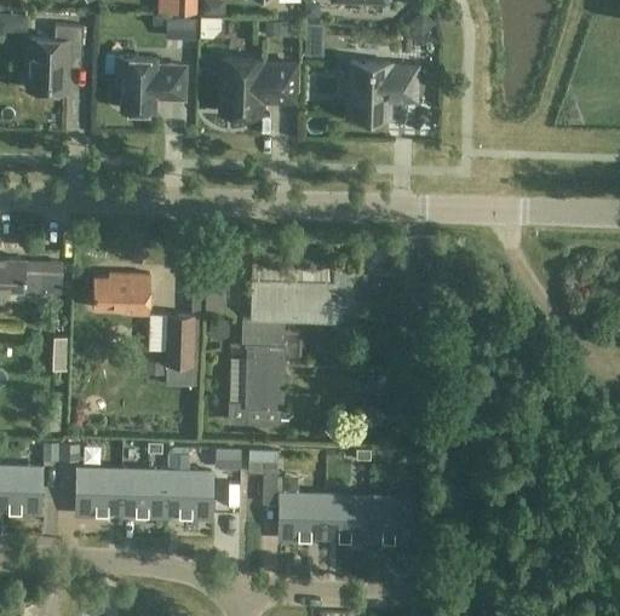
[(199,0),(161,0),(161,13),(200,13),(199,0)]
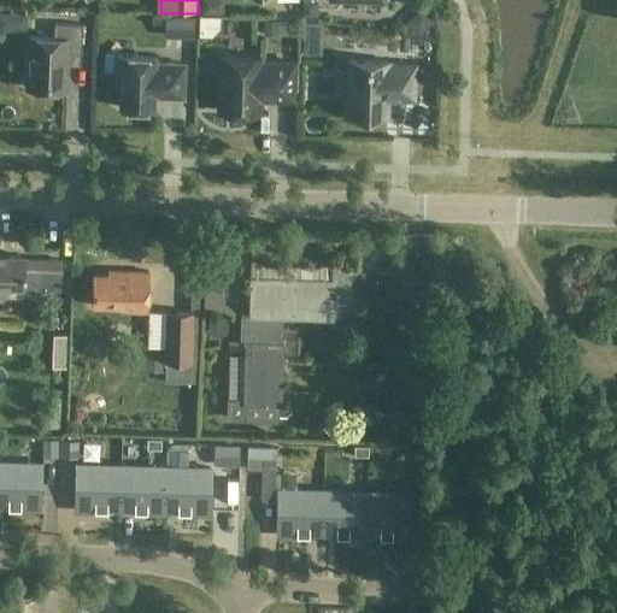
[(203,19),(203,39),(222,40),(222,19),(203,19)]
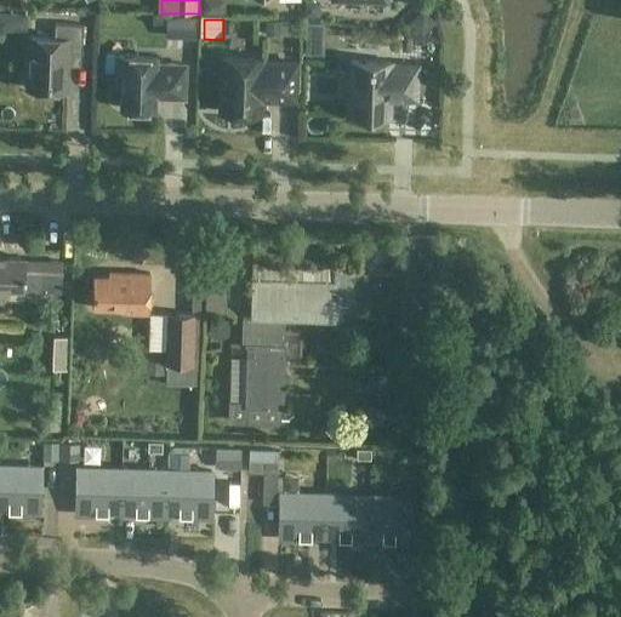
[(28,41),(27,92),(66,93),(67,57),(81,57),(83,28),(68,28),(67,43),(28,41)]
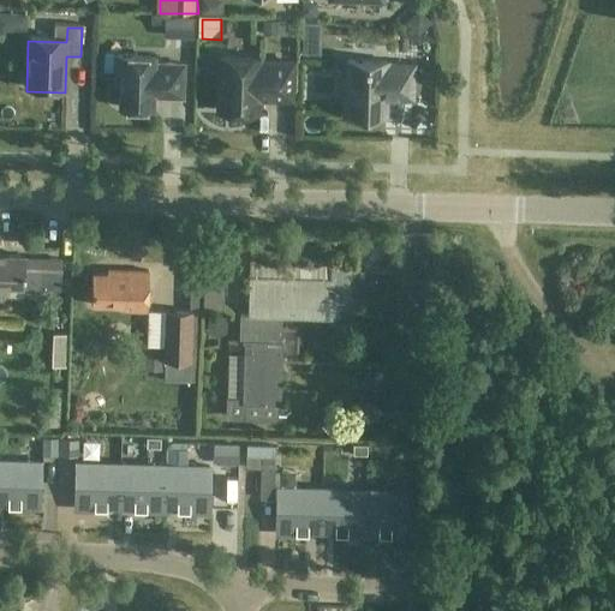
[(154,60),(117,59),(115,91),(119,91),(119,112),(153,113),(153,99),(165,99),(165,101),(183,101),(184,69),(154,67),(154,60)]
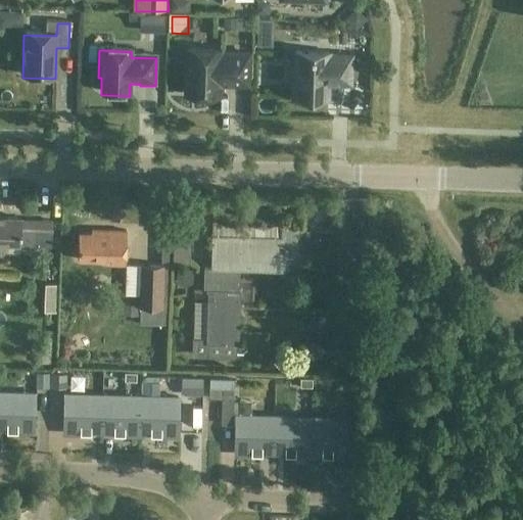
[(220,52),(187,51),(186,97),(219,98),(219,86),(247,87),(248,56),(220,55),(220,52)]
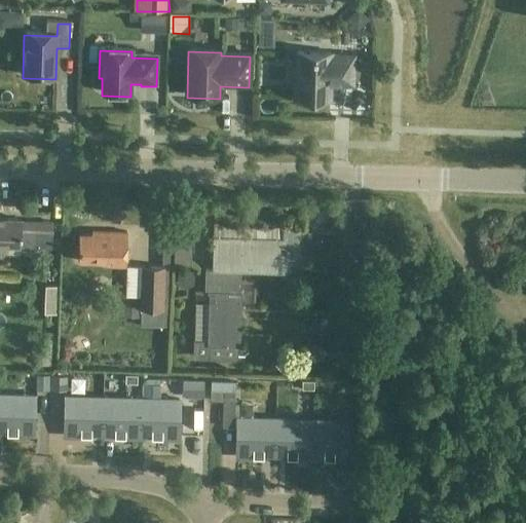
[(297,55),(295,102),(329,103),(330,86),(351,86),(352,60),(331,60),(331,57),(297,55)]
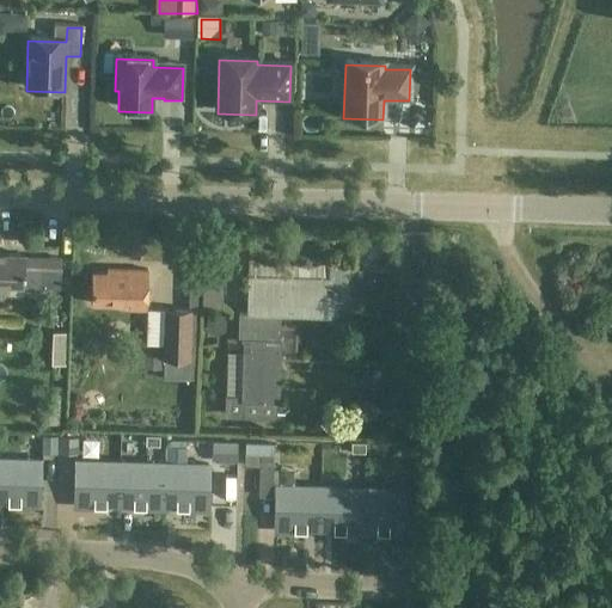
[(0,257),(0,301),(5,302),(5,290),(56,293),(57,264),(42,263),(43,262),(25,262),(25,258),(0,257)]
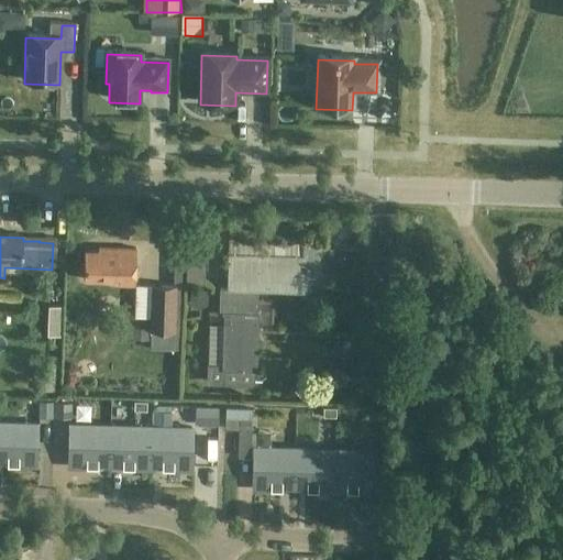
[(227,291),(228,291),(256,291),(302,293),(321,293),(323,246),(304,245),(302,259),(228,255),(227,291)]
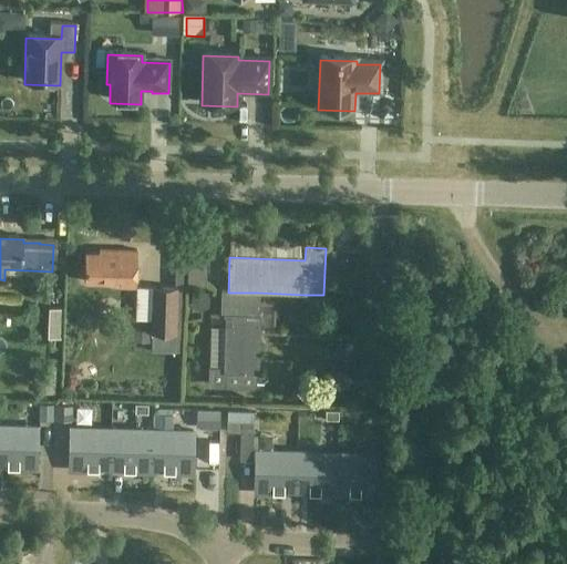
[(85,256),(85,286),(117,286),(117,290),(137,290),(137,254),(99,253),(99,256),(85,256)]
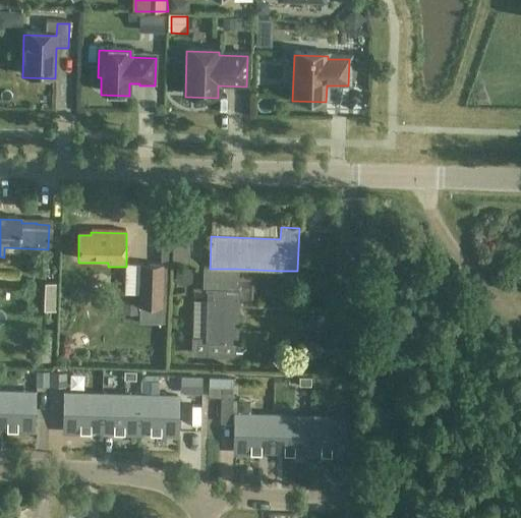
[(173,235),(172,265),(188,265),(188,235),(173,235)]
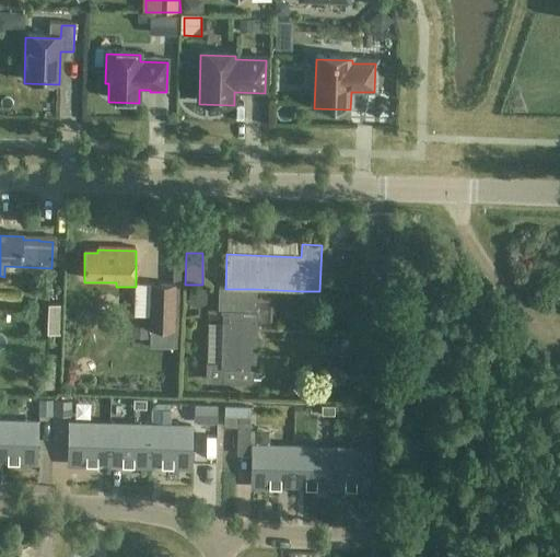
[(362,256),(362,294),(361,311),(382,311),(383,257),(362,256)]
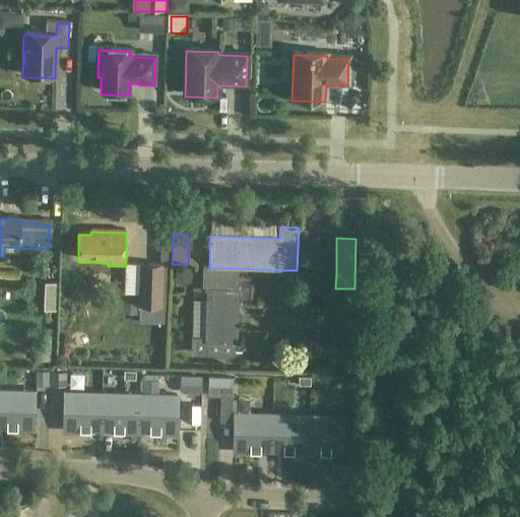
[(142,267),(141,310),(141,325),(164,326),(165,267),(142,267)]
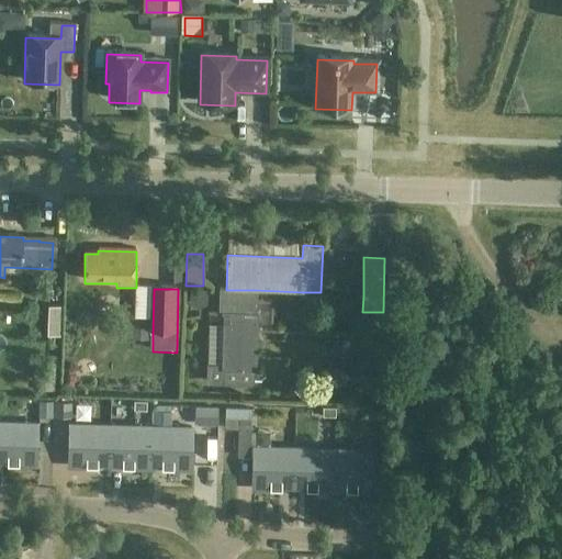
[(256,316),(256,290),(227,290),(226,315),(223,315),(222,368),(208,368),(206,387),(256,389),(258,316),(256,316)]
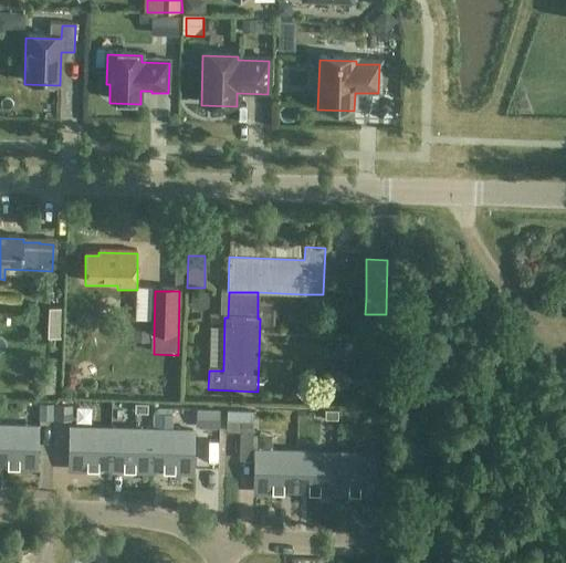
[(358,364),(394,365),(394,345),(358,344),(358,364)]
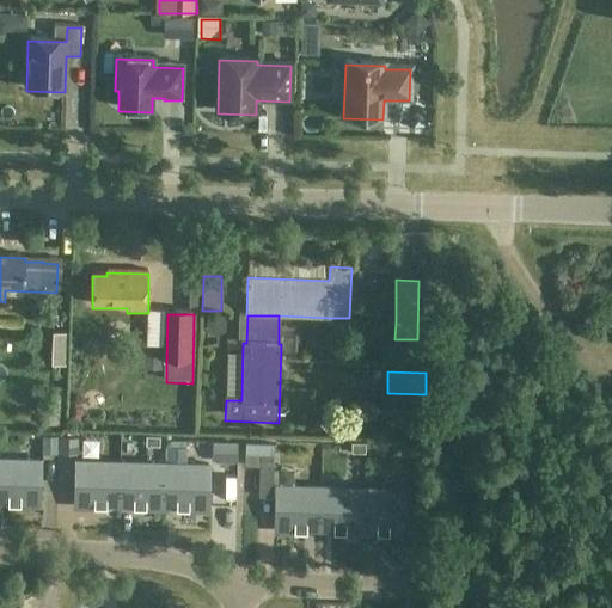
[(427,398),(401,397),(399,424),(426,424),(427,398)]
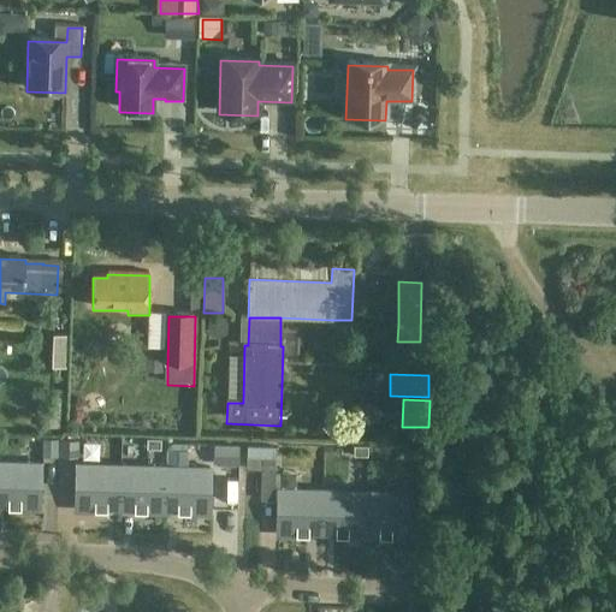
[(161,441),(147,441),(146,451),(160,452),(161,441)]
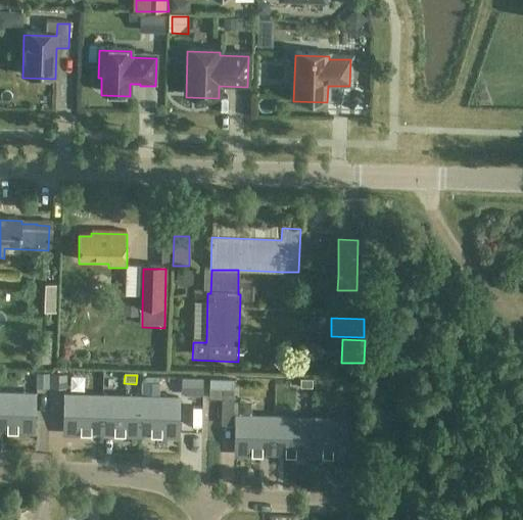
[(299,380),(299,389),(312,389),(312,381),(299,380)]
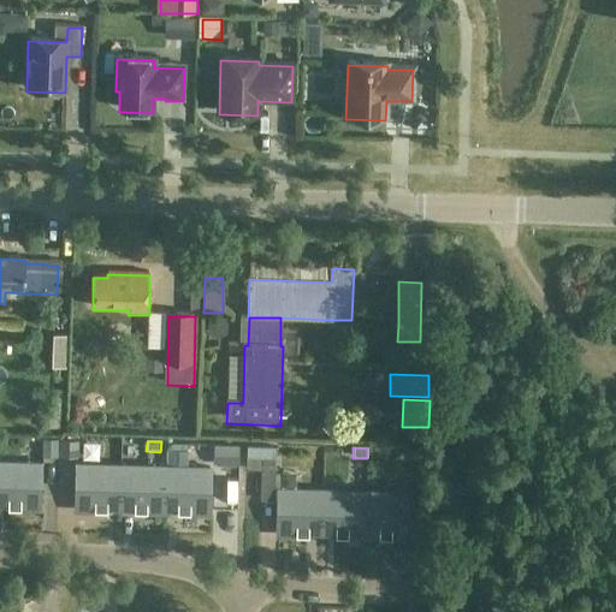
[(220,450),(220,468),(237,468),(238,451),(220,450)]
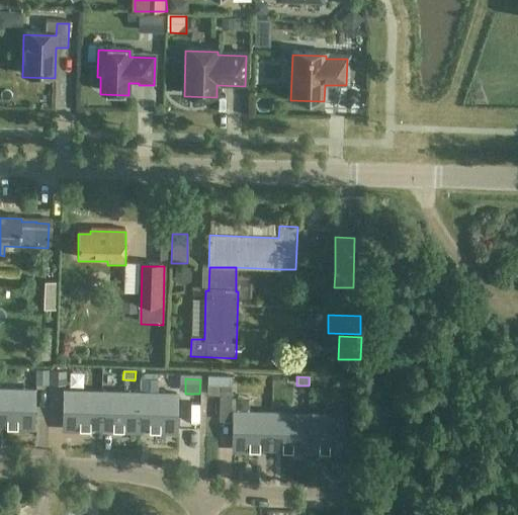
[(0,392),(0,428),(14,429),(32,429),(33,393),(0,392)]
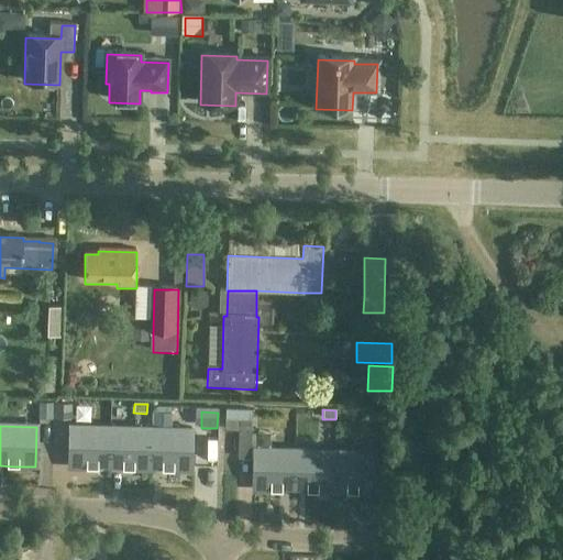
[(110,469),(111,429),(69,428),(68,468),(74,468),(106,469),(110,469)]
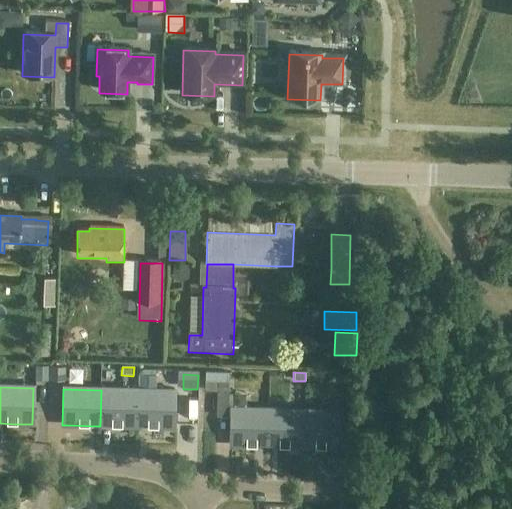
[(137,391),(101,390),(100,426),(120,427),(136,427),(137,391)]
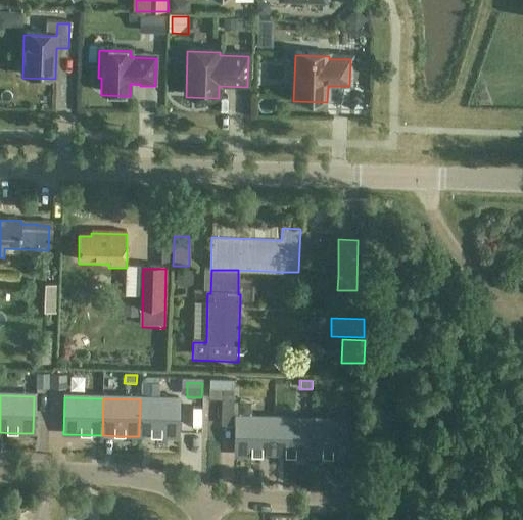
[(178,400),(140,399),(139,436),(152,437),(177,437),(178,400)]
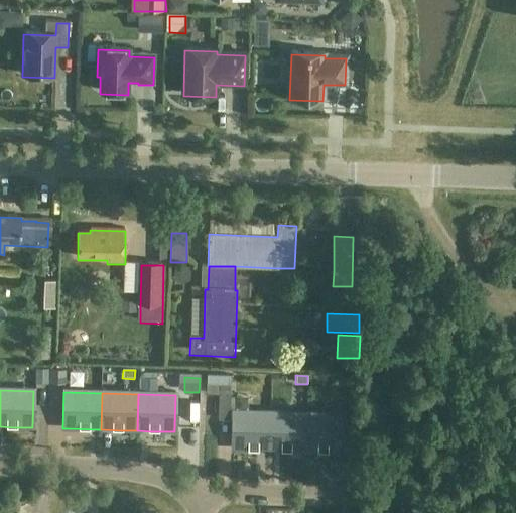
[(269,451),(270,414),(233,413),(232,450),(269,451)]
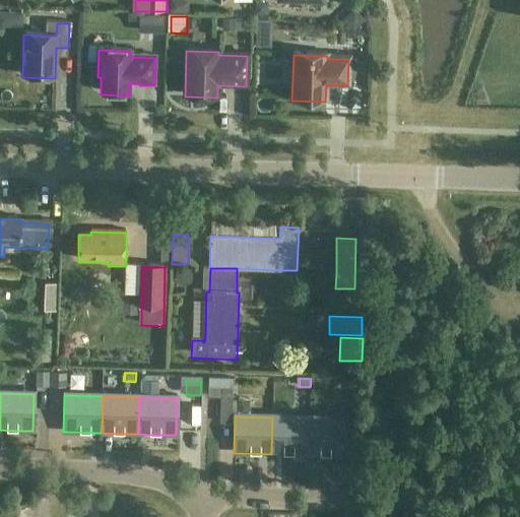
[(309,418),(272,417),(271,454),(308,455),(309,418)]
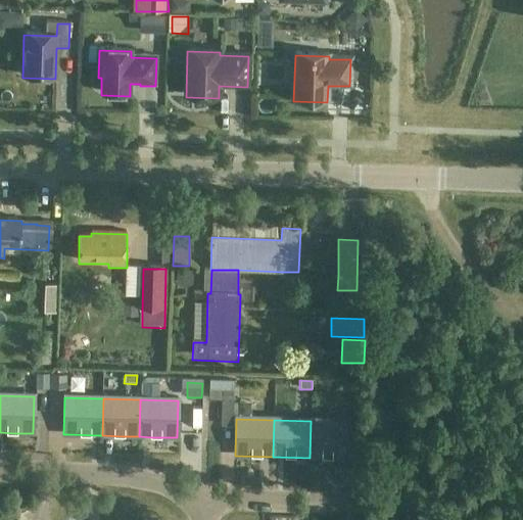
[(349,422),(311,421),(310,458),(348,459),(349,422)]
